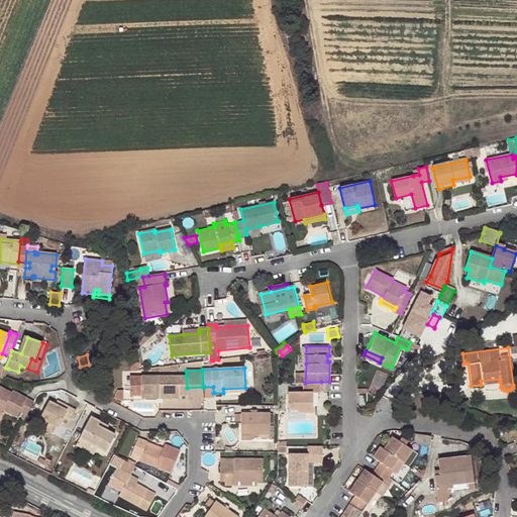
[(179,396),(187,396),(187,388),(186,376),(140,376),(141,396),(160,396),(160,399),(179,399),(179,396)]
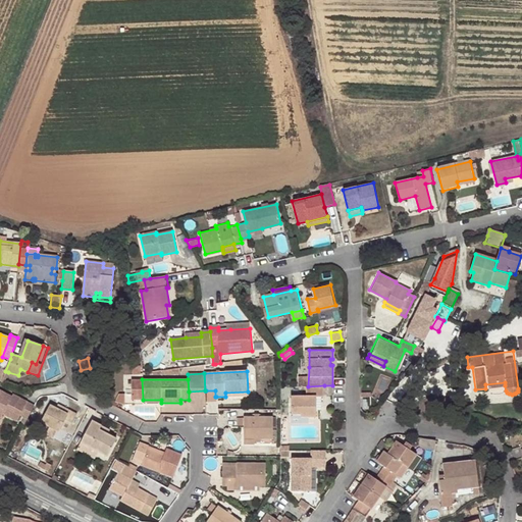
[(316,409),(316,396),(320,396),(323,396),(324,385),(308,386),(306,386),(306,396),(292,396),(292,413),(301,413),(301,416),(308,416),(316,416),(316,409)]
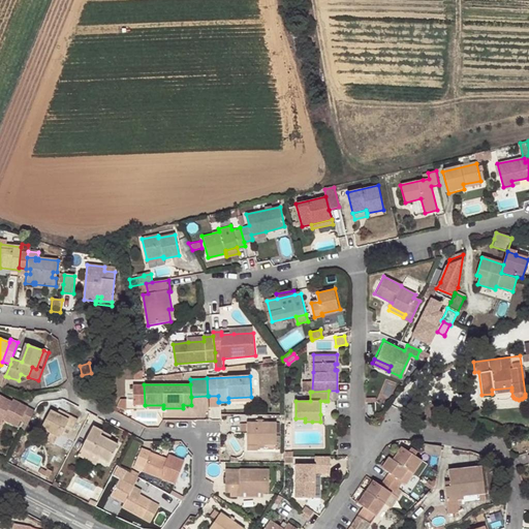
[(27,426),(34,411),(13,400),(12,403),(10,406),(3,403),(5,399),(0,396),(0,414),(5,417),(3,421),(17,429),(21,422),(27,426)]
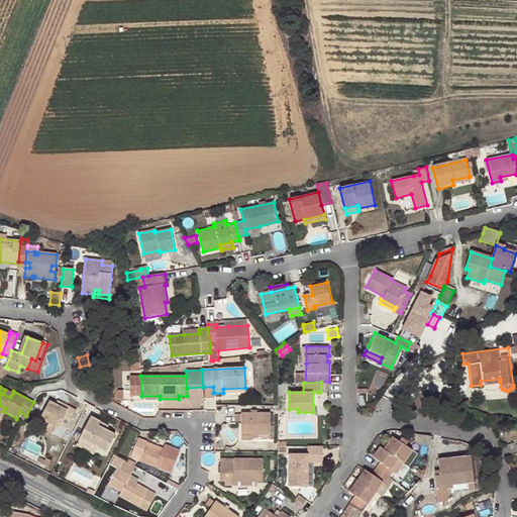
[(214,398),(214,393),(213,393),(213,387),(204,387),(205,398),(214,398)]
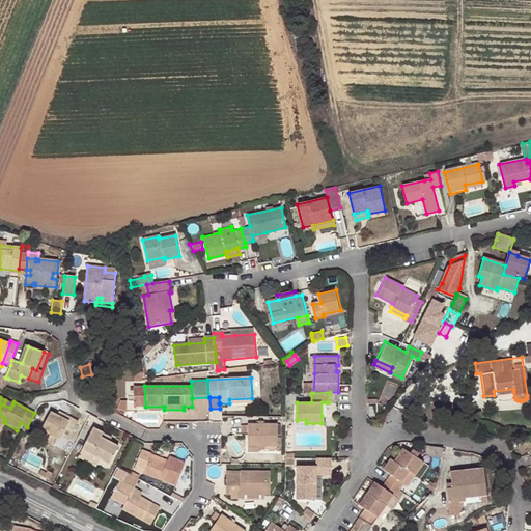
[(50,413),(42,430),(56,439),(59,440),(61,437),(68,440),(77,421),(61,414),(59,417),(56,416),(50,413)]
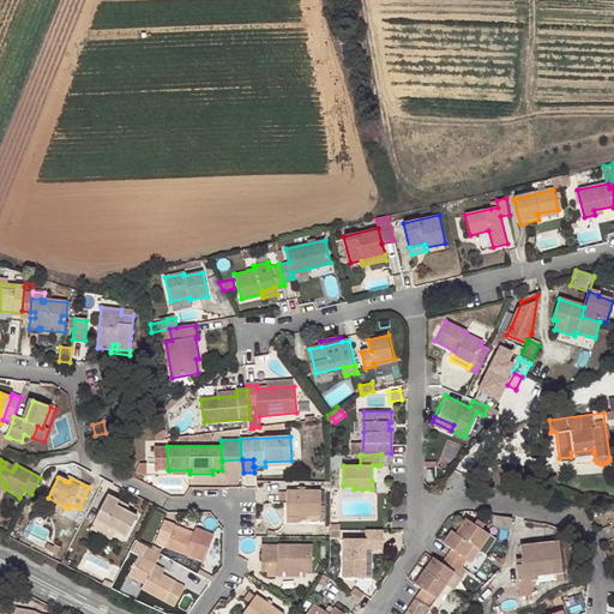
[(287,500),(288,522),(300,522),(300,516),(321,516),(321,491),(287,492),(287,500)]
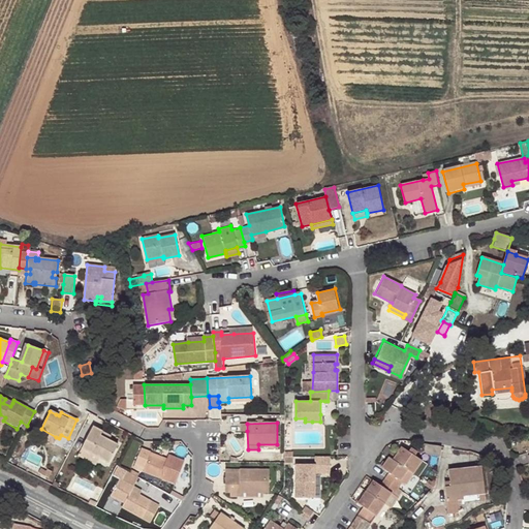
[(109,464),(117,445),(109,441),(99,436),(102,432),(92,427),(81,449),(99,459),(109,464)]
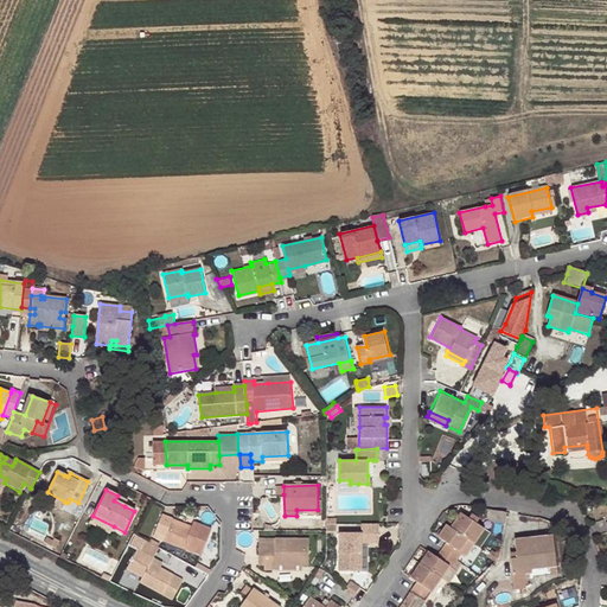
[(59,509),(64,502),(48,492),(43,500),(59,509)]
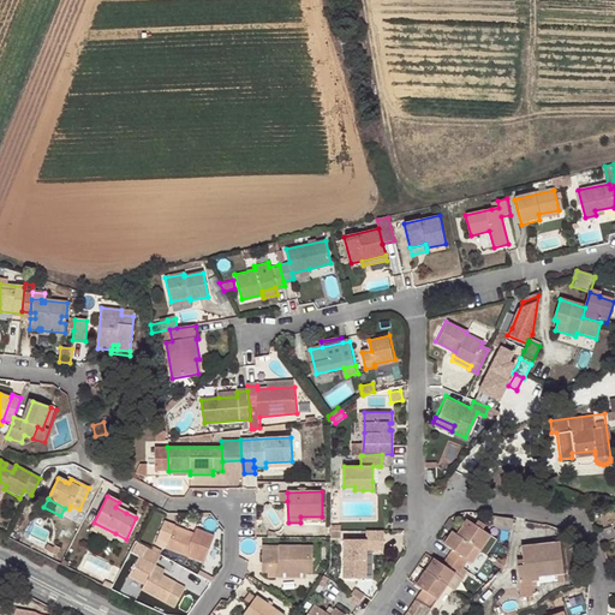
[(129,507),(119,502),(115,507),(126,513),(129,507)]
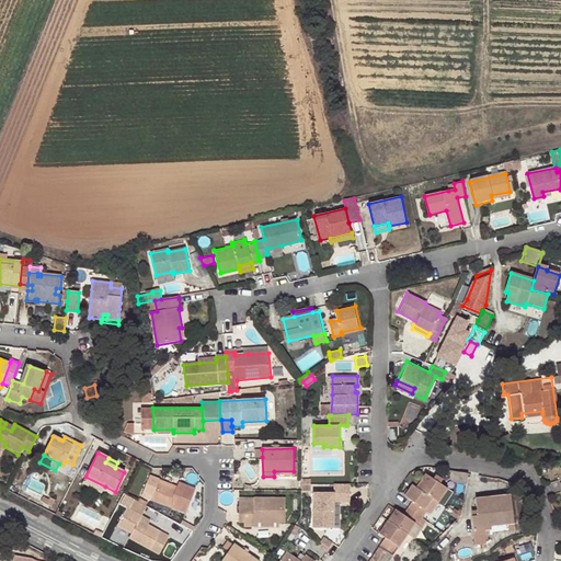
[(464,494),(467,472),(450,469),(449,481),(458,482),(457,493),(464,494)]
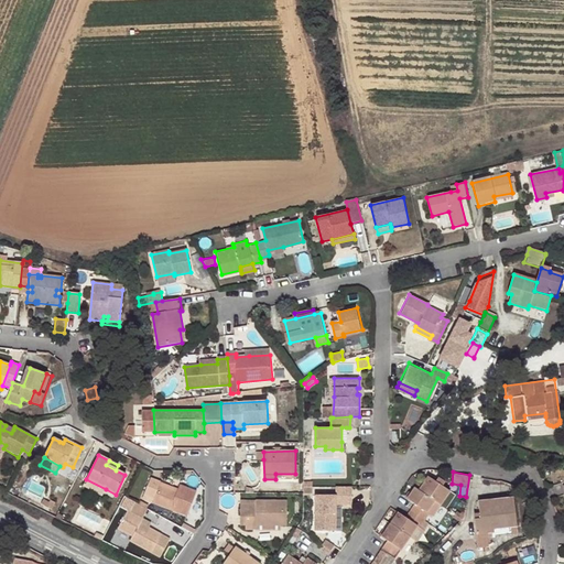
[(434,500),(441,503),(449,489),(443,485),(445,481),(437,476),(435,480),(427,475),(423,481),(418,488),(434,500)]
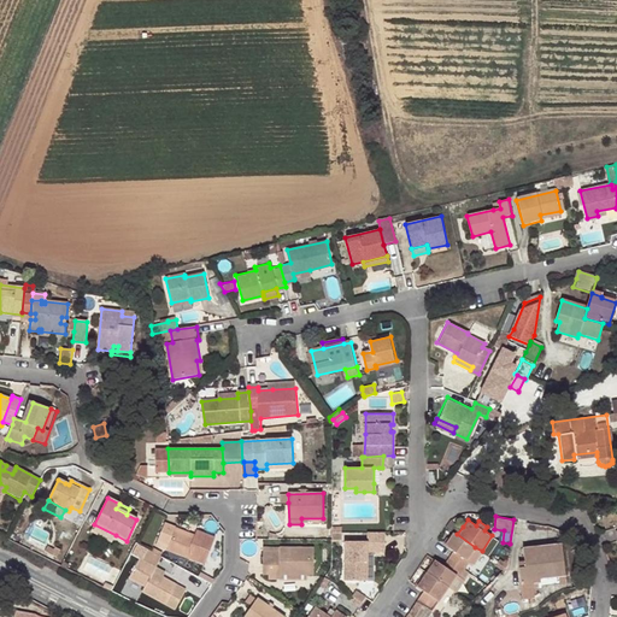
[(164,523),(157,542),(169,546),(168,551),(205,564),(215,539),(195,532),(194,535),(193,539),(175,532),(176,528),(164,523)]
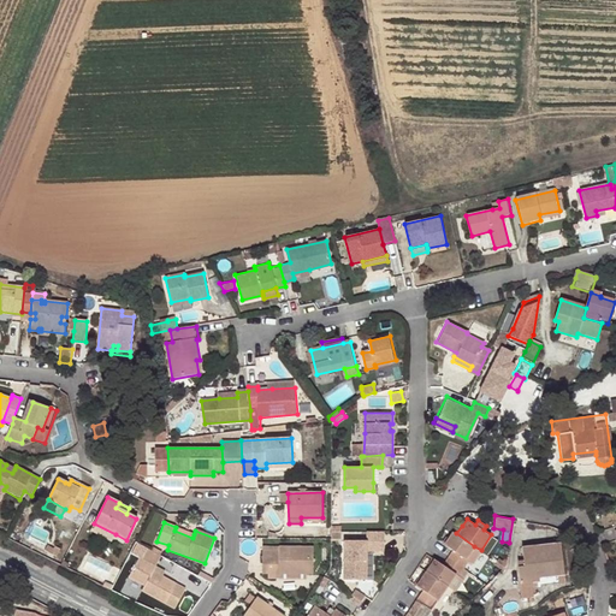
[(90,531),(111,542),(116,534),(94,523),(90,531)]
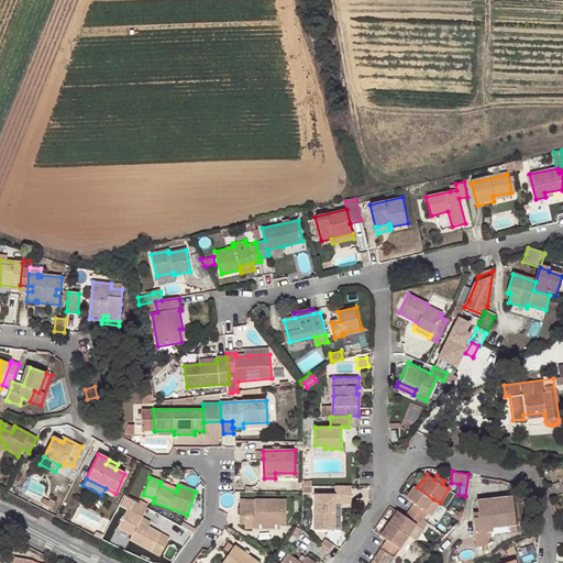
[(176,492),(177,488),(161,482),(159,485),(176,492)]
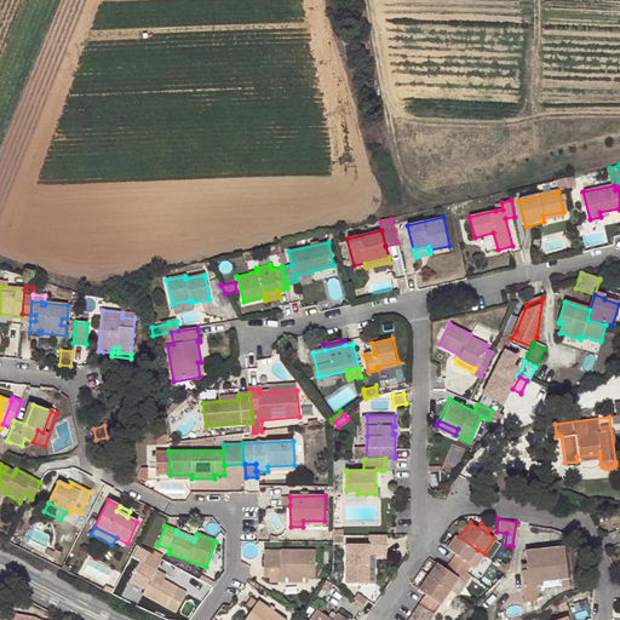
[(369,564),(374,564),(374,554),(391,554),(391,534),(374,534),(373,544),(351,545),(351,583),(369,583),(369,564)]
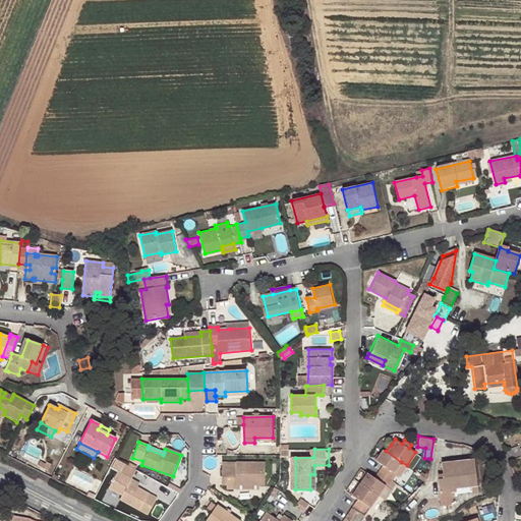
[(393,479),(397,473),(395,471),(401,462),(386,451),(383,449),(375,459),(383,464),(379,470),(393,479)]
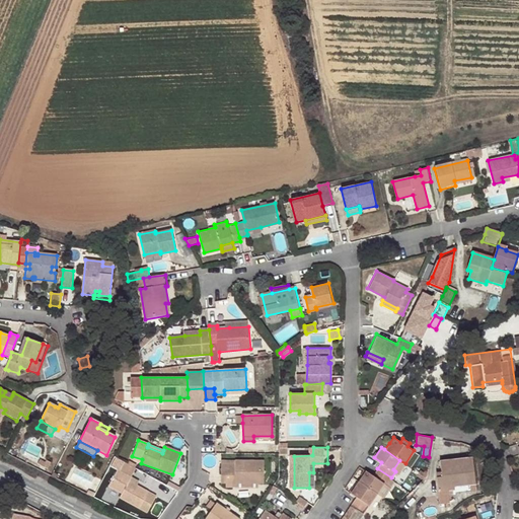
[(419,454),(414,450),(405,463),(411,467),(419,454)]
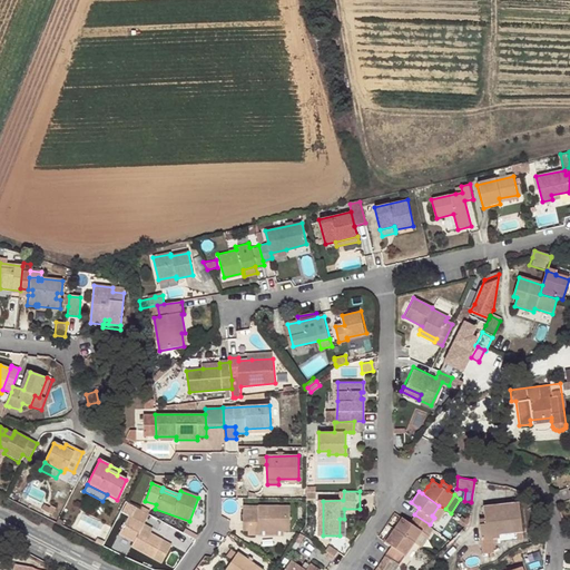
[(517,540),(523,539),(519,502),(483,505),(484,518),(485,523),(480,523),(482,553),(490,552),(490,557),(494,556),(492,539),(500,538),(499,534),(516,532),(517,540)]
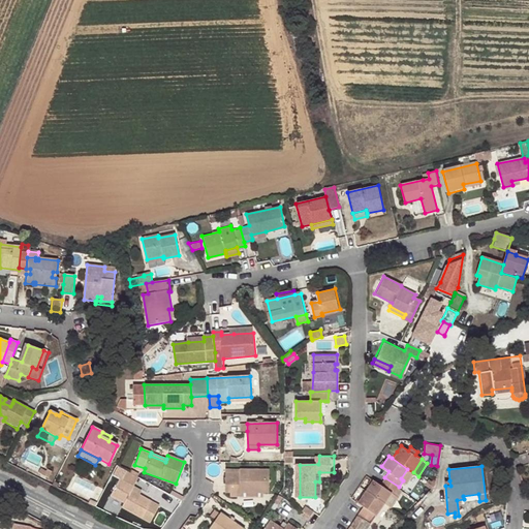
[(407,469),(401,478),(403,480),(406,483),(413,472),(407,469)]
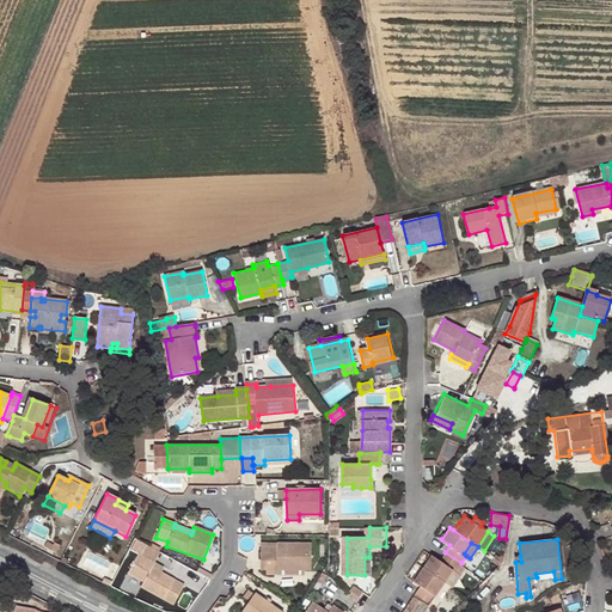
[(277,574),(279,570),(304,570),(312,570),(312,544),(277,544),(277,548),(262,546),(261,569),(267,569),(267,574),(277,574)]
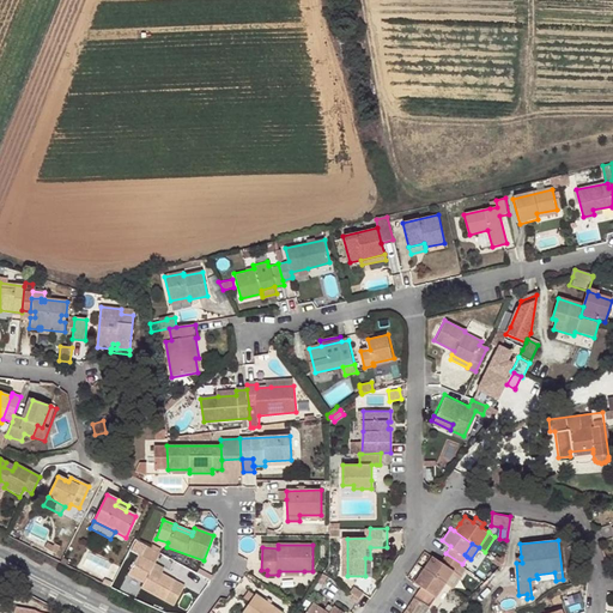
[(155,564),(161,554),(146,546),(140,557),(138,556),(128,575),(144,583),(141,588),(175,607),(184,587),(162,574),(152,569),(155,564)]
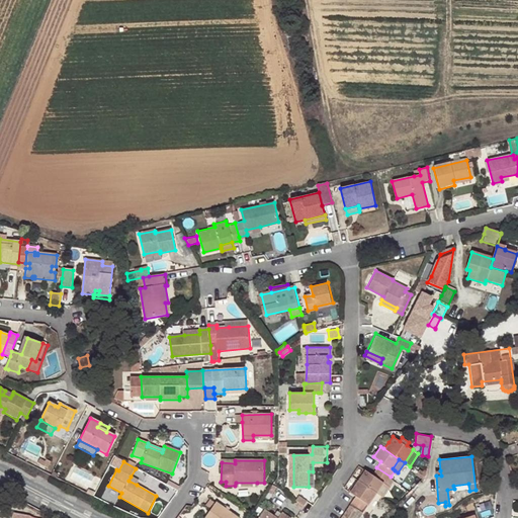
[(358,479),(376,492),(382,482),(385,484),(391,477),(376,467),(371,473),(364,469),(358,479)]
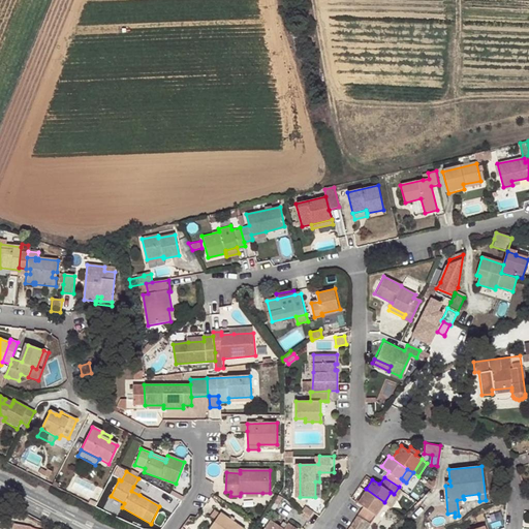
[(370,523),(384,502),(366,489),(356,501),(363,504),(359,510),(356,515),(370,523)]
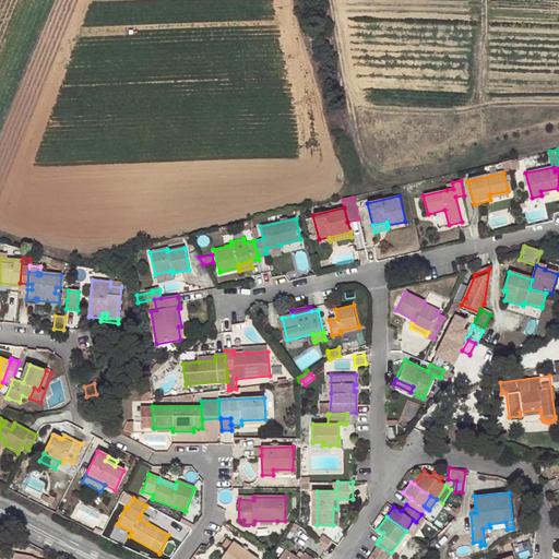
[(413,520),(406,531),(413,535),(419,524),(416,522),(413,520)]
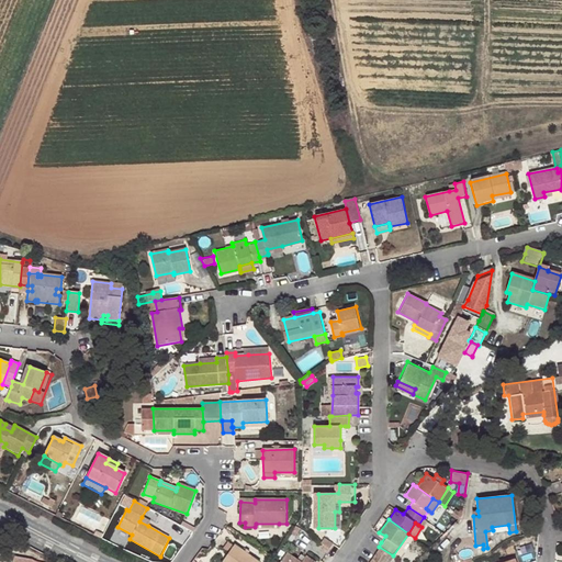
[(338,547),(329,542),(326,547),(335,552),(338,547)]
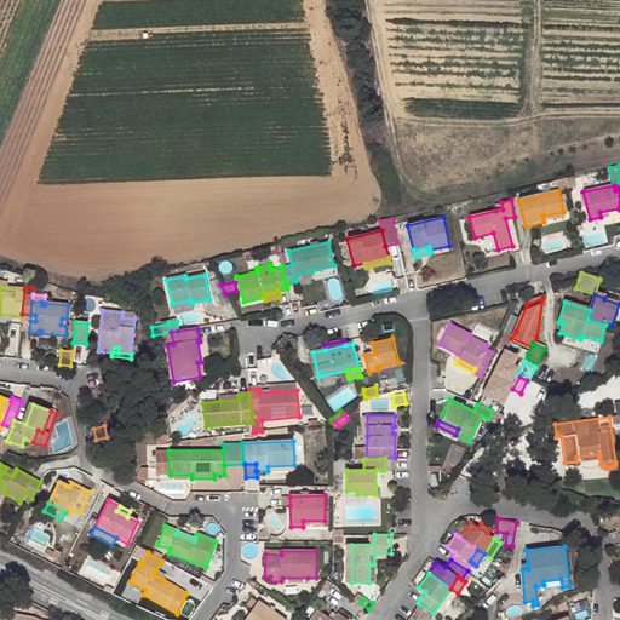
[(285,619),(259,602),(246,619),(285,619)]
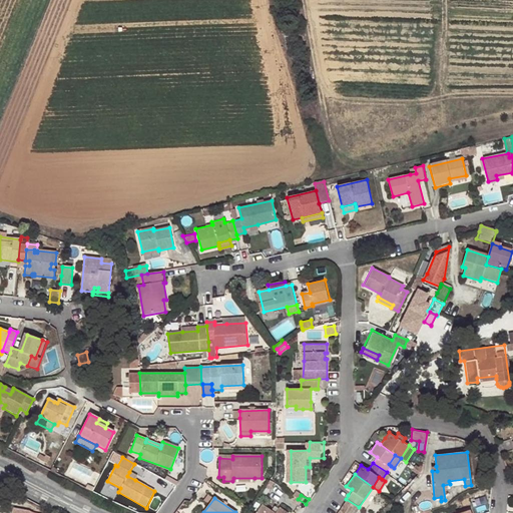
[(346,512),(354,512),(359,507),(346,499),(339,508),(346,512)]
